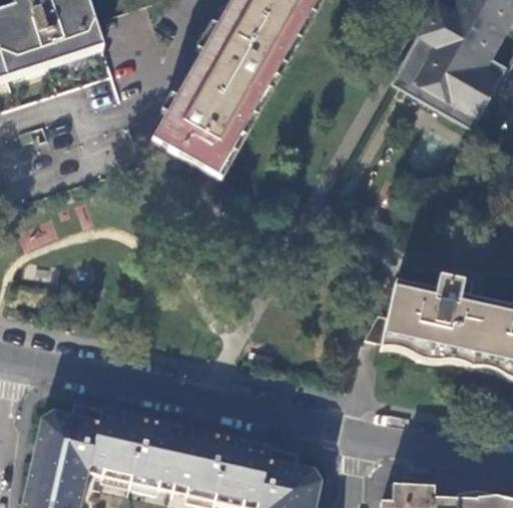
[(0,214),(137,171),(131,153),(93,26),(85,0),(68,0),(56,4),(54,0),(28,0),(10,6),(13,17),(0,21),(0,214)]
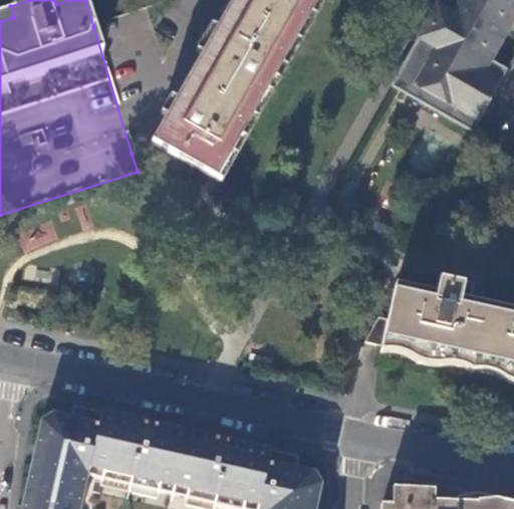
[(170,0),(169,2),(93,26),(132,154),(151,148),(208,181),(219,187),(329,0),(170,0)]
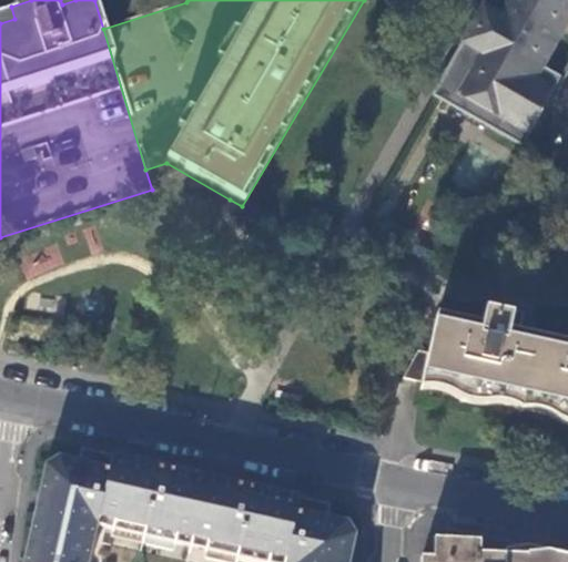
[(506,0),(500,10),(484,1),(433,90),(523,140),(528,129),(558,72),(540,61),(567,11),(567,0),(506,0)]
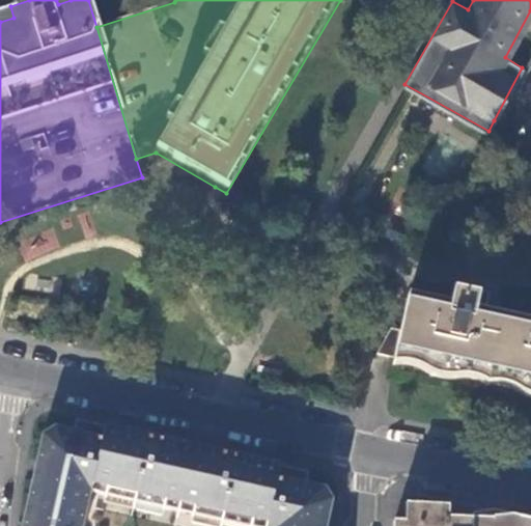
[(530,56),(496,121),(530,141),(530,56)]
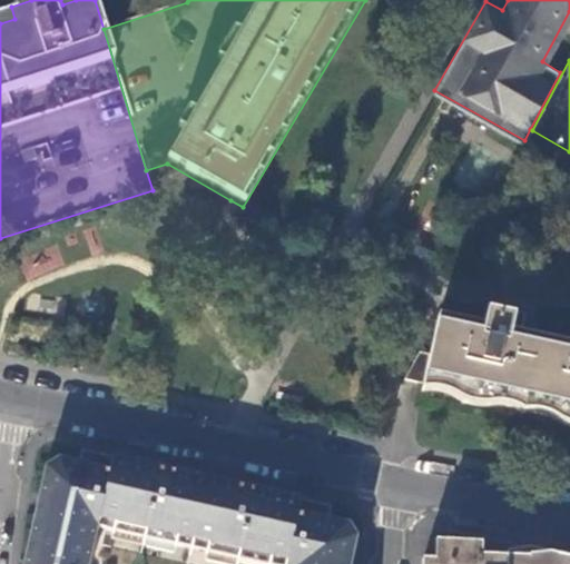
[(429,352),(423,378),(569,411),(569,339),(520,329),(509,327),(512,316),(514,307),(488,302),(483,320),(439,310),(430,348),(429,352)]
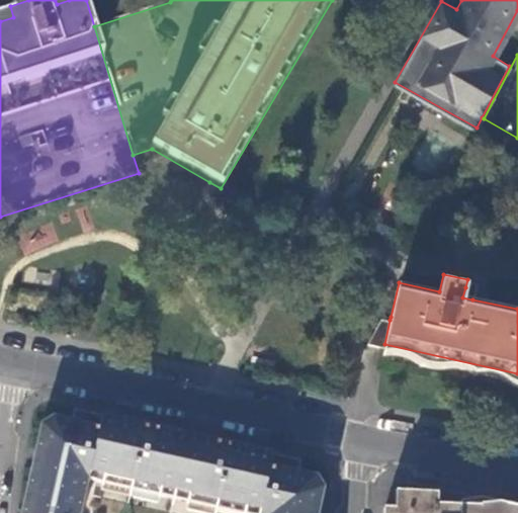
[(462,297),(472,300),(475,289),(465,287),(462,297)]
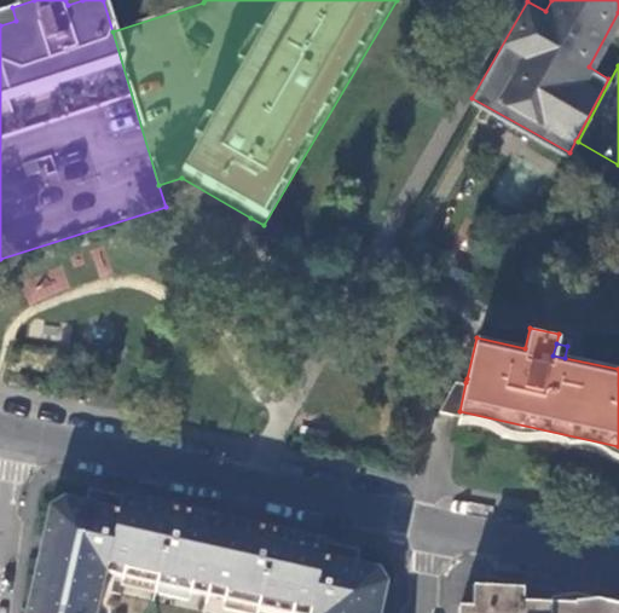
[(460,411),(466,382),(455,380),(440,406),(460,411)]
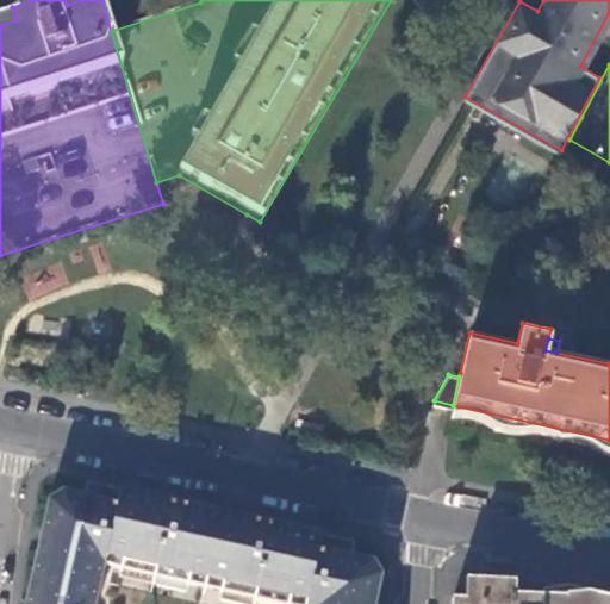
[(114,483),(91,477),(87,491),(111,496),(114,483)]
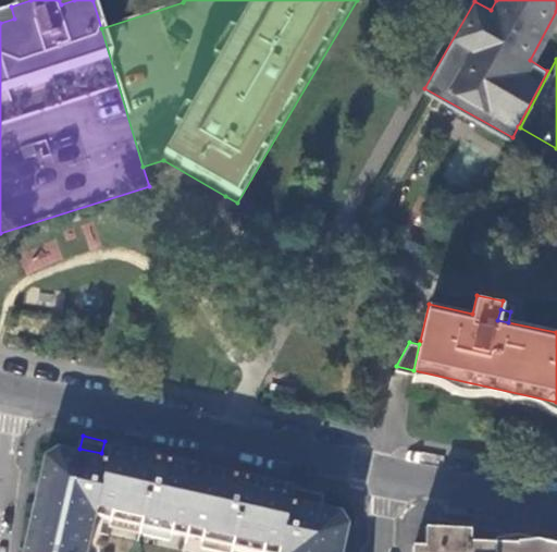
[(45,457),(22,551),(341,551),(348,516),(343,508),(321,503),(299,498),(302,485),(104,441),(101,453),(79,449),(63,445),(45,457)]
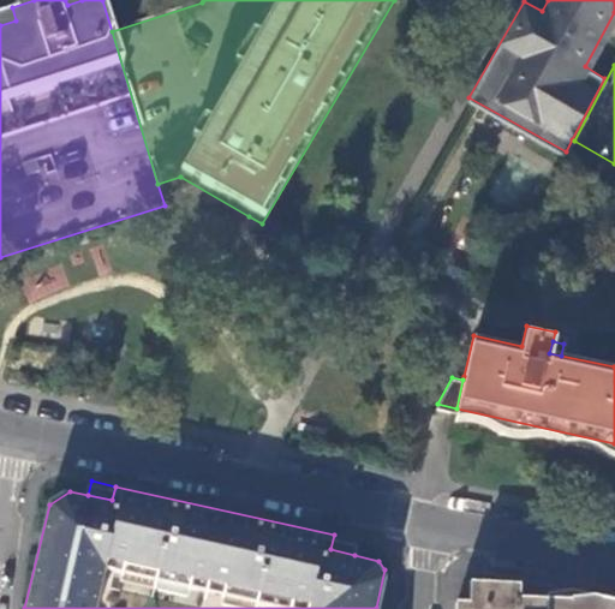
[(357,539),(334,535),(330,549),(354,555),(357,539)]
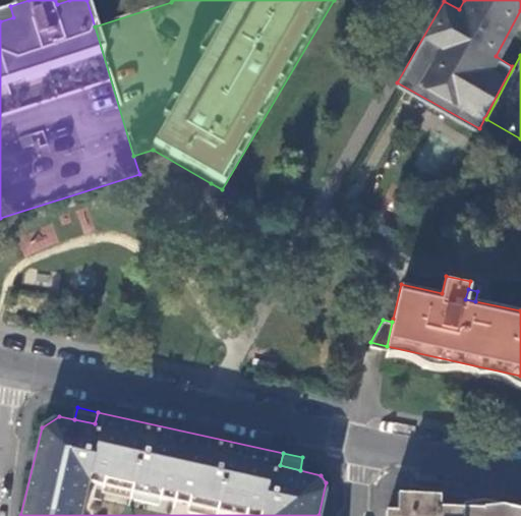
[(520,515),(520,510),(520,511),(520,507),(463,504),(440,503),(440,493),(399,491),(398,507),(387,507),(386,515),(520,515)]
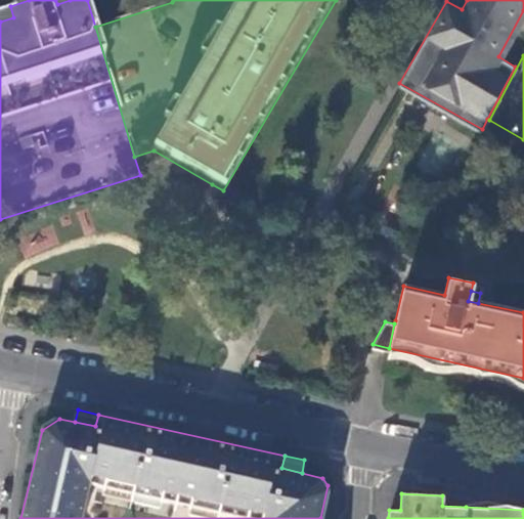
[(466,503),(466,507),(523,510),(523,514),(523,513),(523,509),(490,502),(466,503)]
